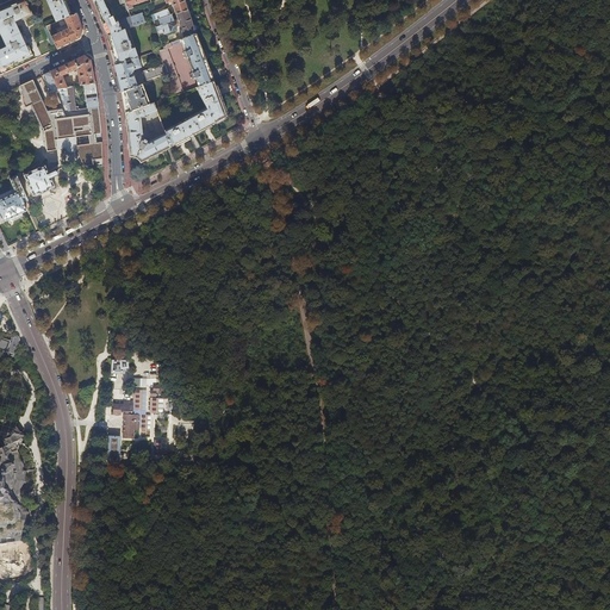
[(17,62),(31,55),(27,45),(26,47),(16,22),(31,14),(26,6),(29,5),(27,1),(25,2),(25,0),(11,6),(0,11),(0,10),(0,31),(7,47),(0,50),(0,68),(17,61),(17,62)]
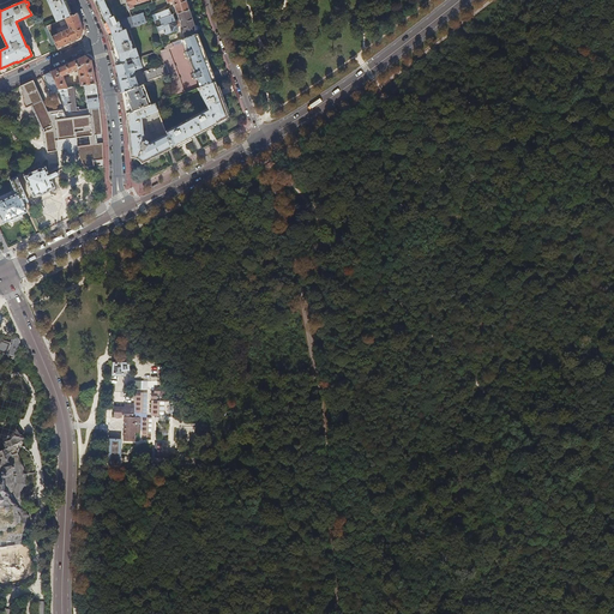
[(47,0),(56,23),(72,16),(65,0),(47,0)]
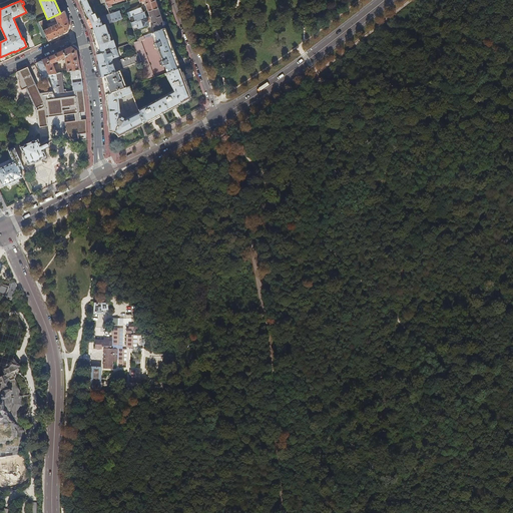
[(78,0),(86,17),(91,29),(93,36),(95,41),(94,42),(96,48),(98,55),(106,52),(110,50),(116,48),(113,40),(110,41),(109,38),(110,38),(109,34),(108,34),(105,24),(112,22),(110,15),(109,13),(96,18),(95,14),(93,14),(90,7),(86,0),(78,0)]
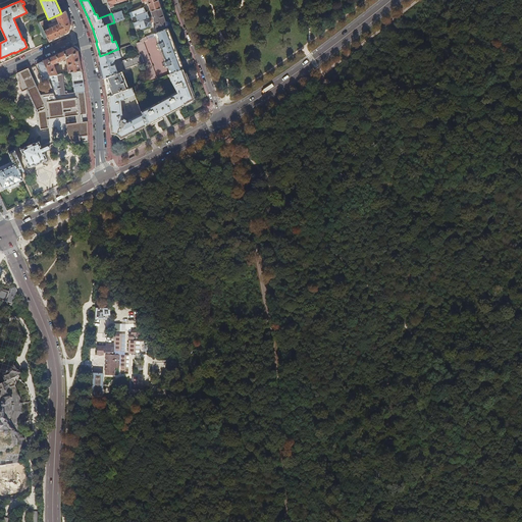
[(113,5),(126,0),(106,0),(110,9),(114,7),(113,5)]
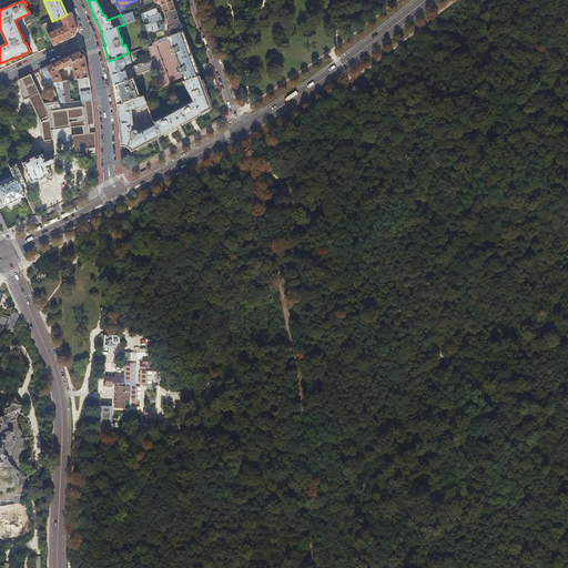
[(160,1),(164,13),(175,9),(172,0),(153,0),(155,3),(160,1)]
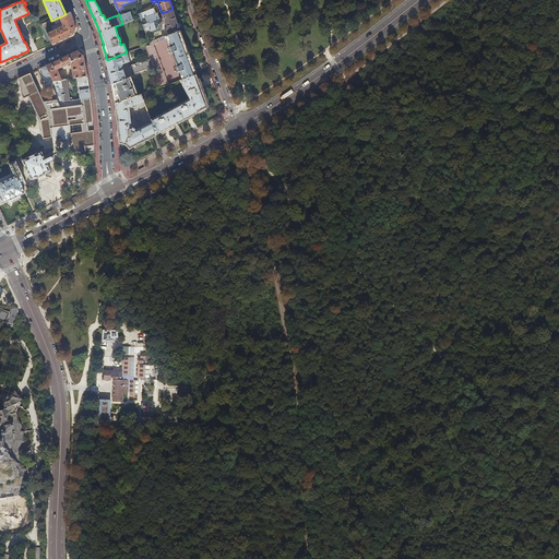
[(141,19),(145,18),(156,13),(154,8),(139,14),(141,19)]
